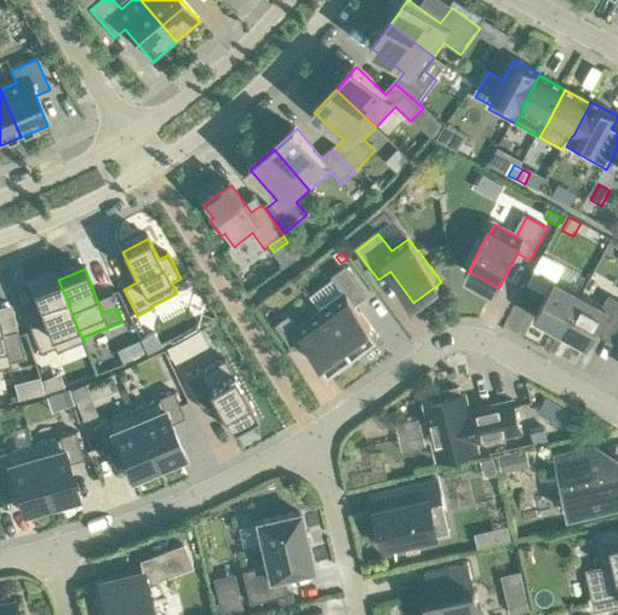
[(345,297),(322,314),(355,357),(381,339),(356,308),(368,299),(347,269),(333,279),(345,297)]
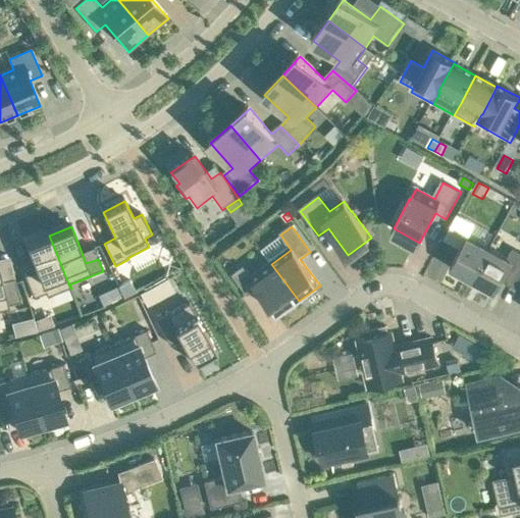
[(38,271),(24,276),(34,299),(46,295),(48,298),(70,289),(49,236),(27,245),(38,271)]
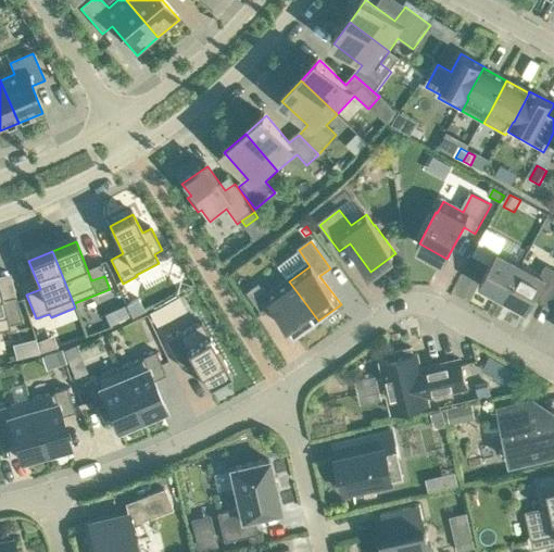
[(499,253),(480,288),(504,301),(523,266),(499,253)]
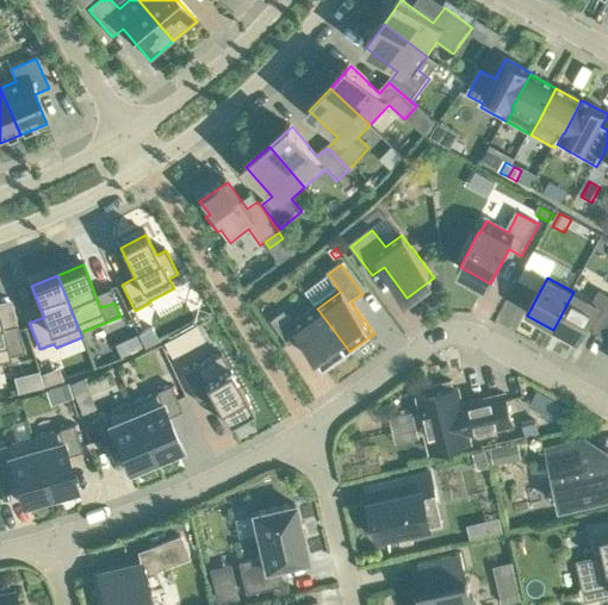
[(605,337),(607,331),(607,297),(600,293),(594,304),(574,292),(553,330),(579,344),(588,329),(605,337)]
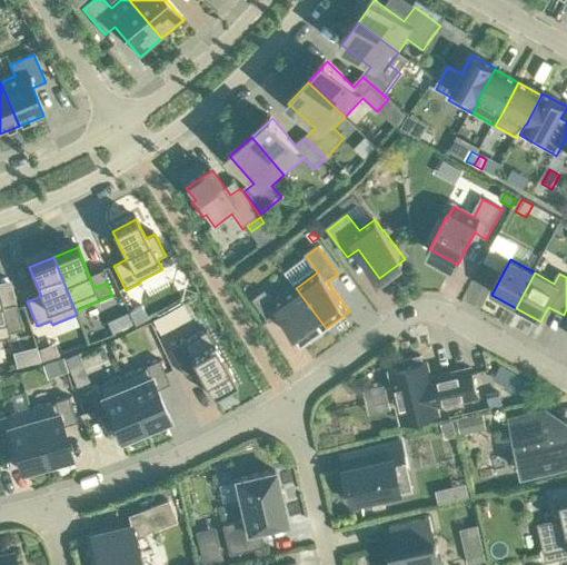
[(192,275),(168,288),(188,325),(212,313),(192,275)]
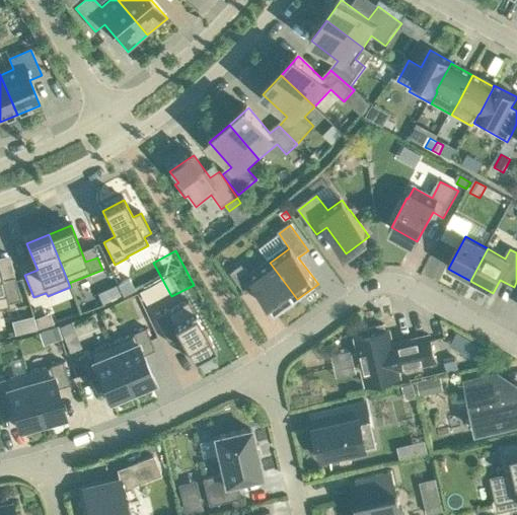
[(297,299),(270,263),(250,277),(242,267),(232,275),(247,295),(256,288),(277,314),(297,299)]
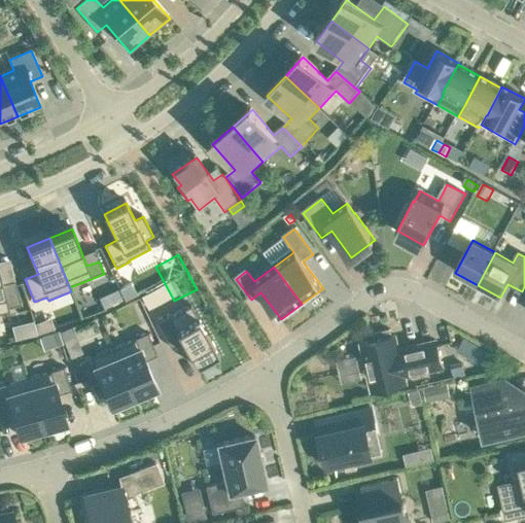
[(0,274),(0,315),(10,313),(9,309),(22,306),(15,282),(3,285),(0,274)]
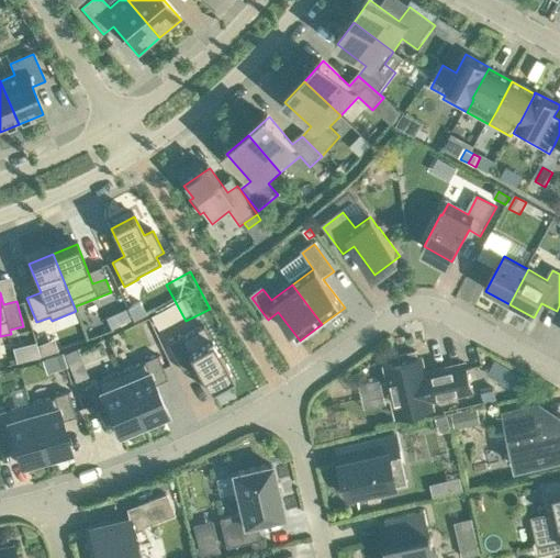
[(141,304),(129,311),(135,323),(147,316),(141,304)]
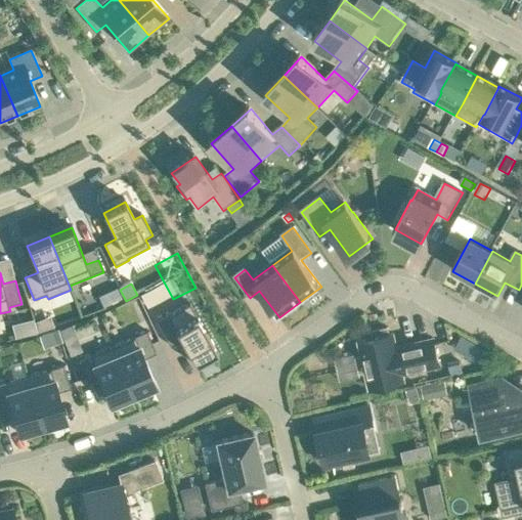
[(153,290),(141,296),(148,308),(160,302),(153,290)]
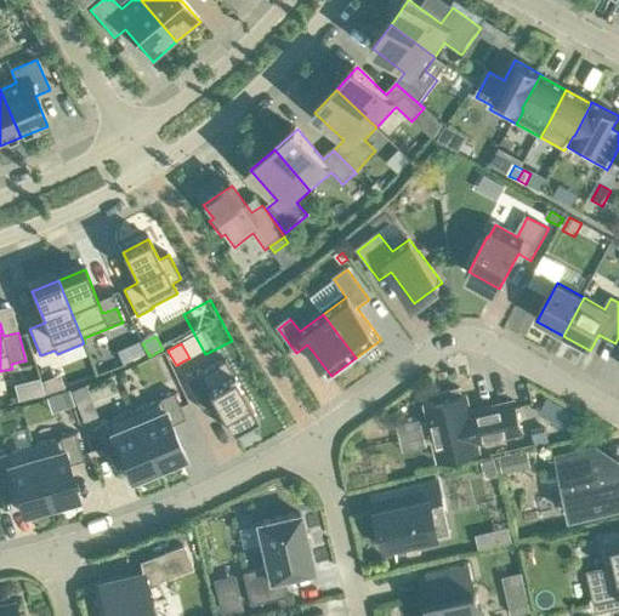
[(199,375),(186,382),(203,412),(216,405),(233,435),(259,421),(226,361),(200,376),(199,375)]
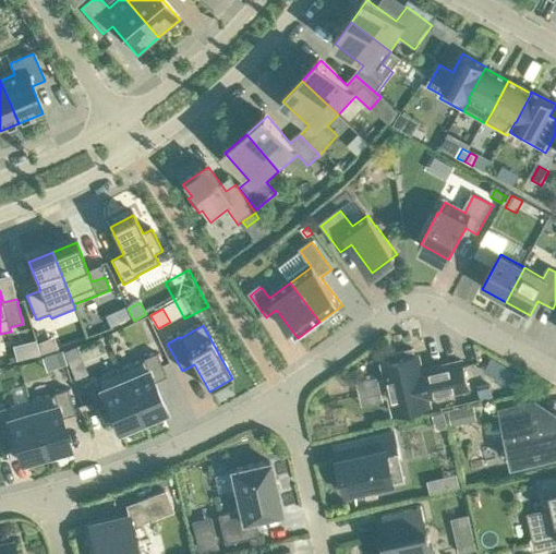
[(385,399),(391,398),(396,417),(431,408),(428,400),(470,390),(463,363),(431,371),(432,373),(423,374),(419,358),(415,358),(414,351),(398,354),(400,362),(384,365),(388,382),(382,383),(385,399)]
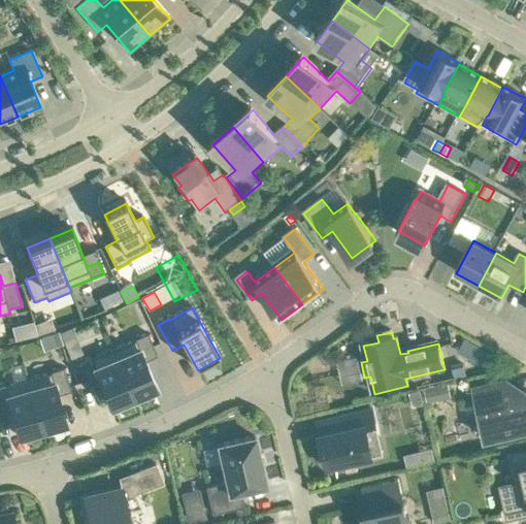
[(136,341),(114,351),(135,400),(158,390),(145,363),(158,358),(149,335),(136,340),(136,341)]
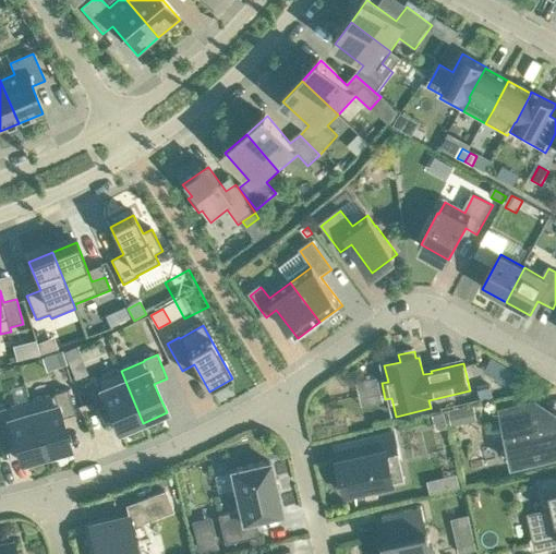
[(85,365),(72,371),(76,381),(88,375),(85,365)]
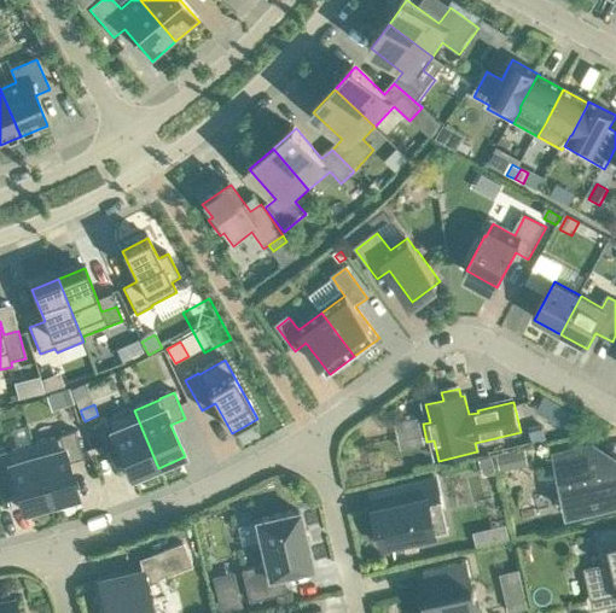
[(108,420),(93,426),(105,453),(118,448),(132,479),(158,468),(134,410),(108,421),(108,420)]
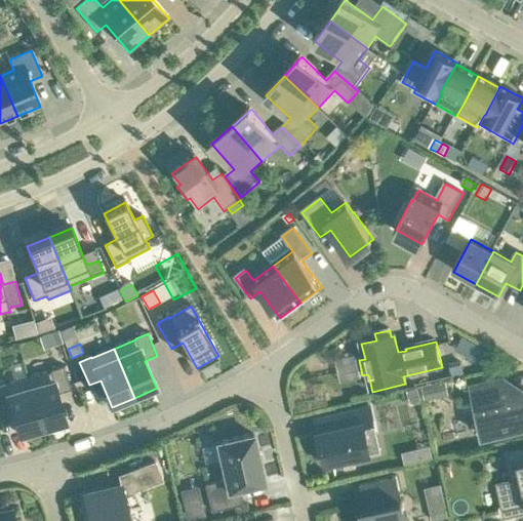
[(51,372),(29,378),(43,430),(67,423),(58,395),(71,391),(64,367),(51,371),(51,372)]
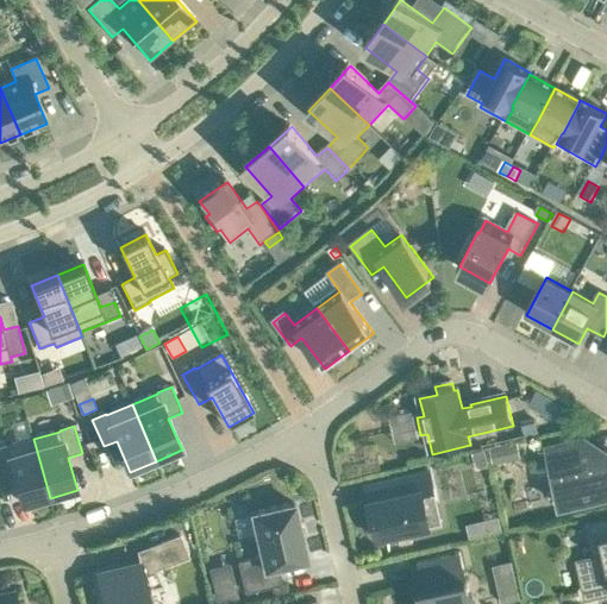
[(6,446),(0,447),(0,477),(13,473),(23,507),(50,498),(33,439),(7,447),(6,446)]
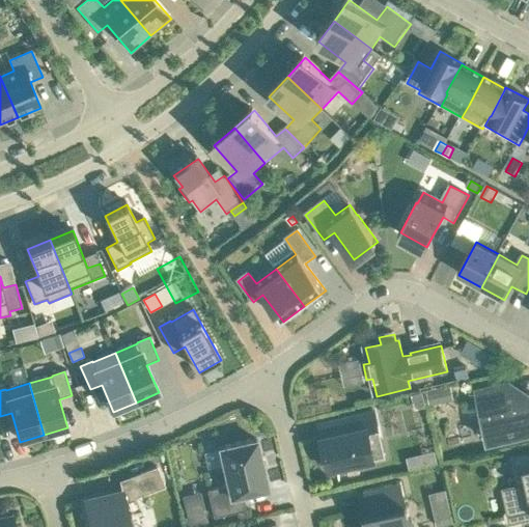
[(477,394),(489,443),(528,434),(528,395),(516,398),(512,386),(477,394)]
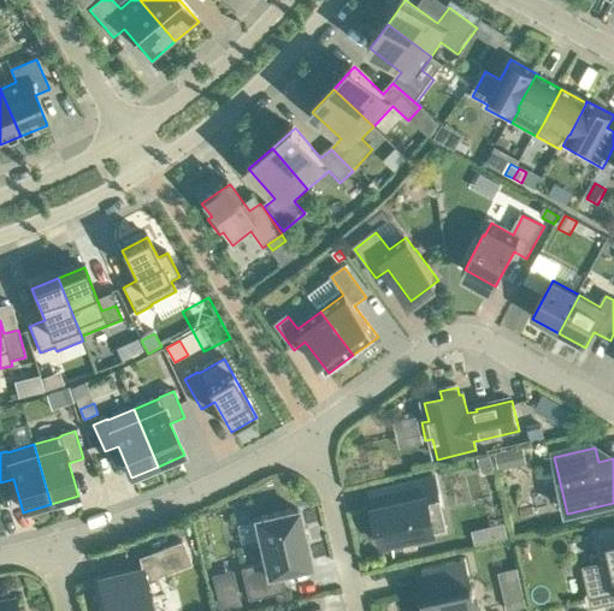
[(501,472),(514,468),(511,456),(497,458),(501,472)]
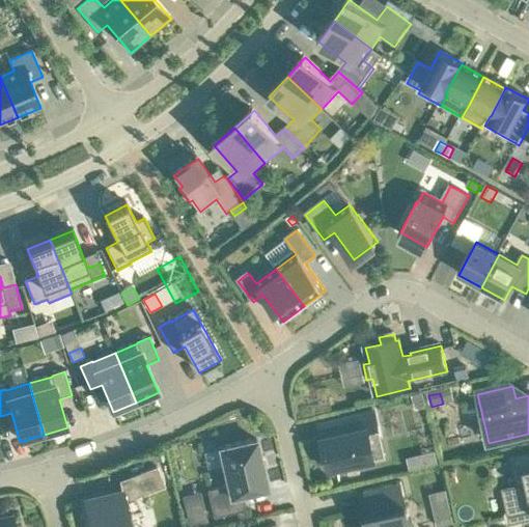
[(427,409),(424,395),(413,398),(416,412),(427,409)]
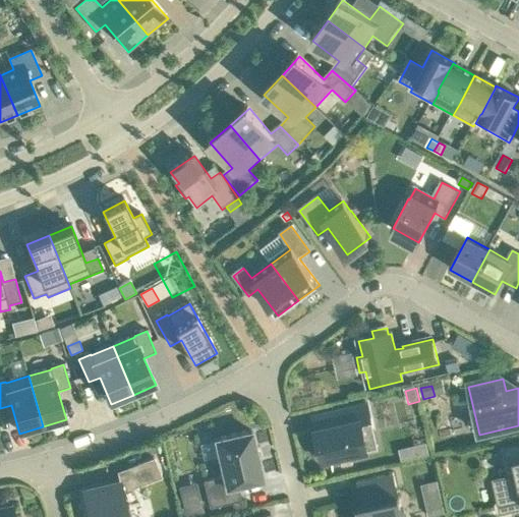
[(315,431),(320,448),(321,447),(324,463),(369,453),(365,437),(376,434),(369,405),(334,413),(337,425),(315,431)]
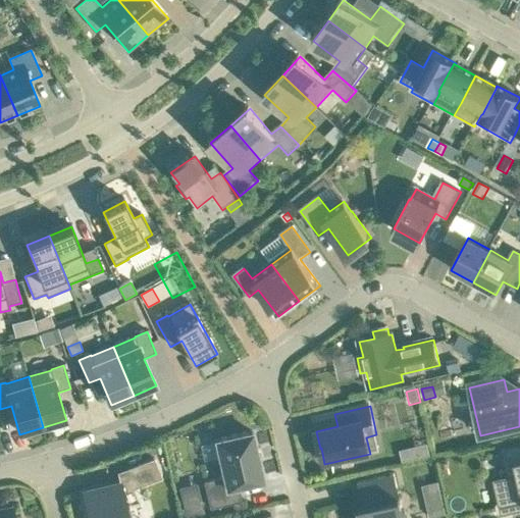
[(252,433),(216,442),(224,478),(204,482),(210,510),(242,503),(239,486),(263,480),(259,461),(257,453),(252,433)]
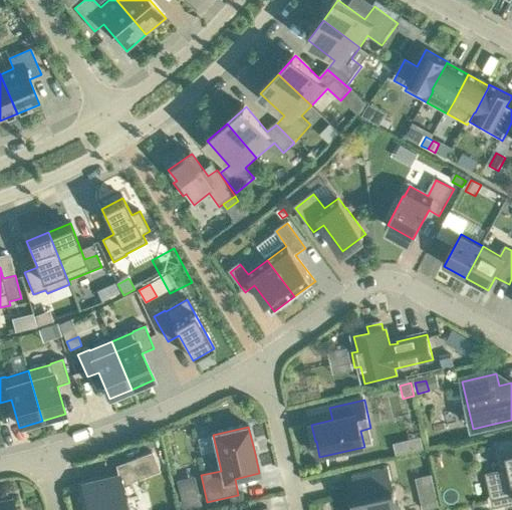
[(423,439),(415,440),(418,452),(425,450),(423,439)]
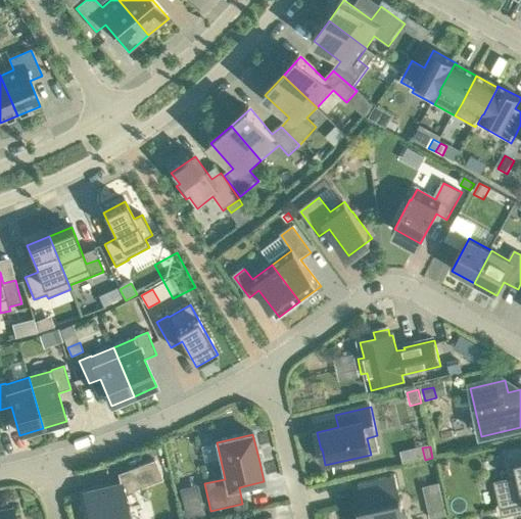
[(520,447),(504,452),(511,479),(495,482),(502,509),(520,505),(520,447)]
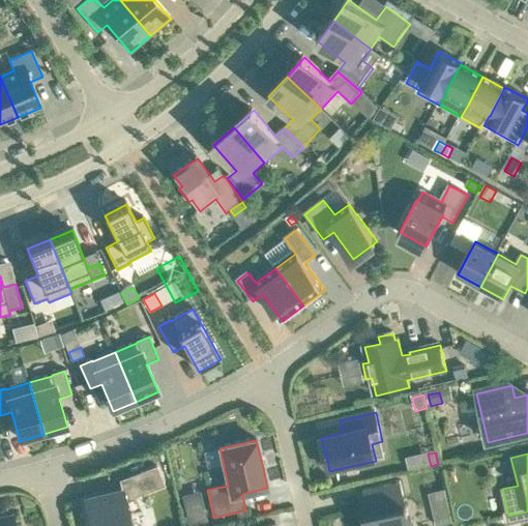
[(133,490),(85,501),(91,525),(95,525),(133,525),(130,514),(128,515),(125,501),(164,487),(157,468),(130,478),(133,490)]
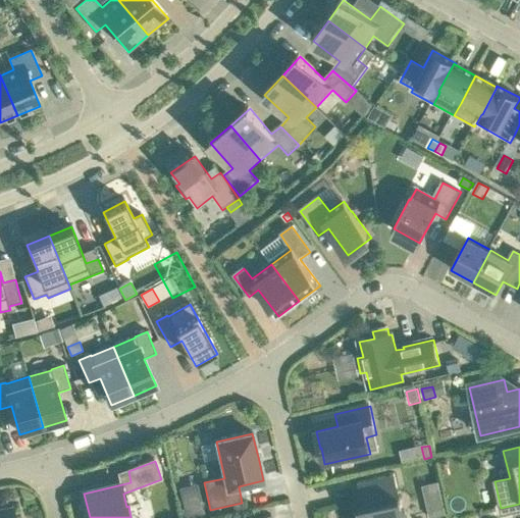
[(364,506),(359,507),(361,517),(405,517),(396,475),(359,483),(364,506)]
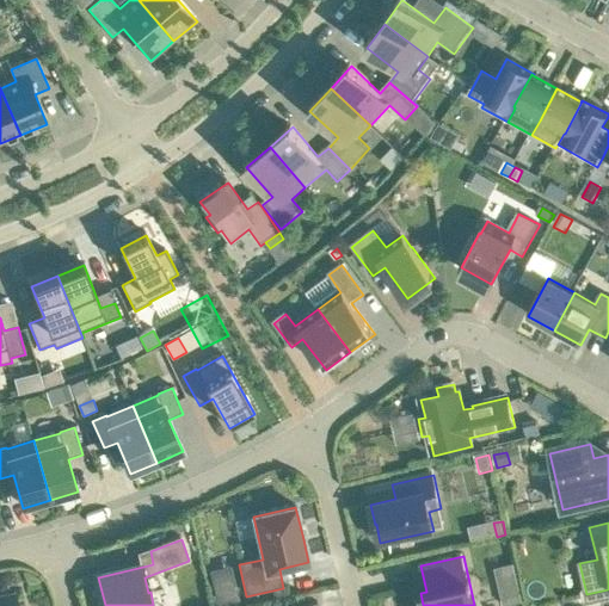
[(240,603),(232,568),(210,573),(219,605),(229,605),(240,603)]
